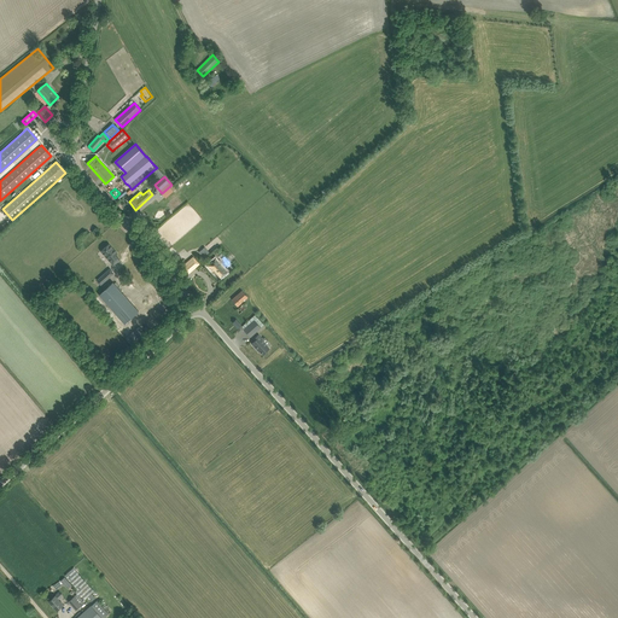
[(93,231),(86,237),(91,242),(98,237),(93,231)]
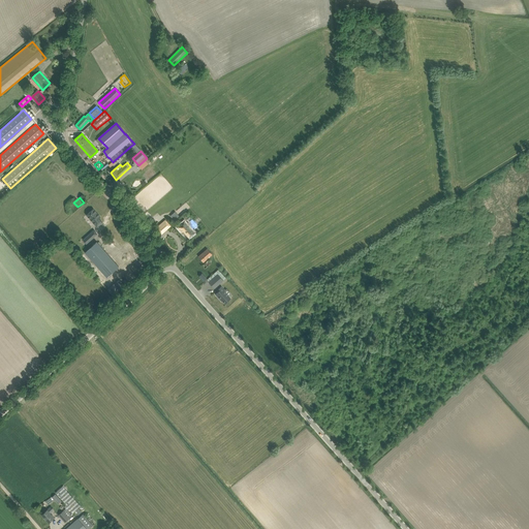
[(100,217),(93,209),(86,215),(97,227),(102,222),(99,218),(100,217)]
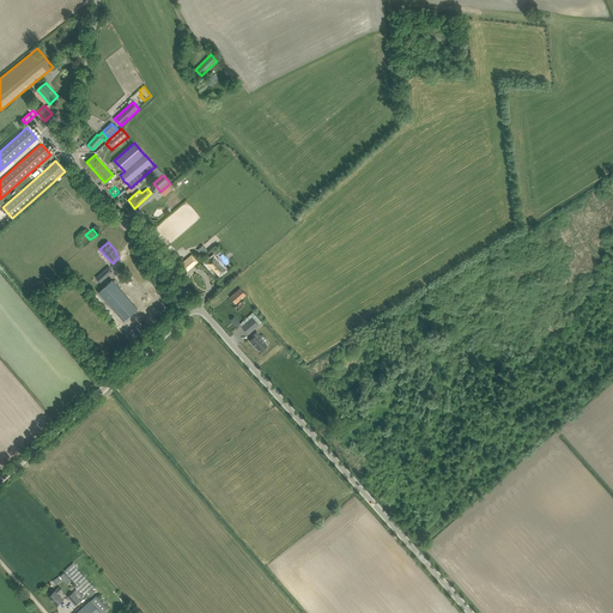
[(204,246),(198,250),(202,256),(208,252),(204,246)]
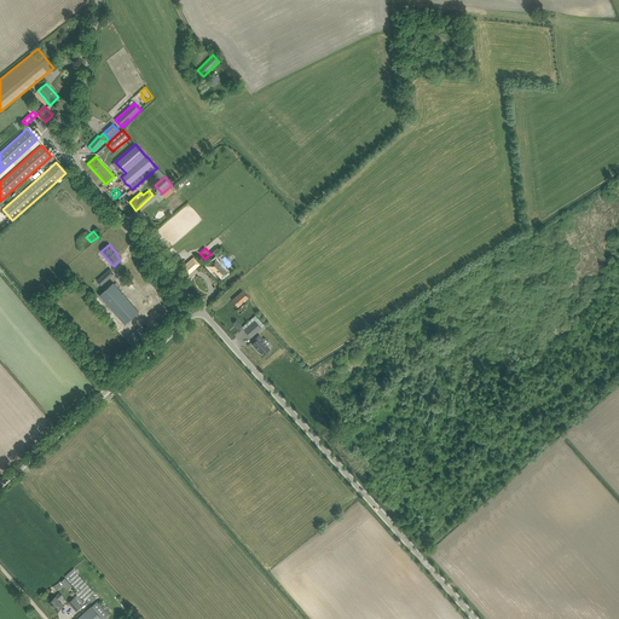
[(183,266),(189,273),(200,264),(194,256),(183,266)]
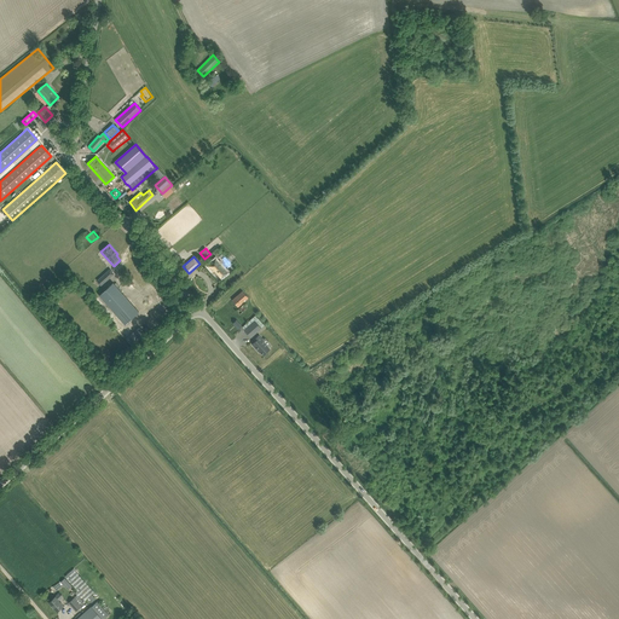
[(207,266),(219,279),(229,272),(217,258),(207,266)]
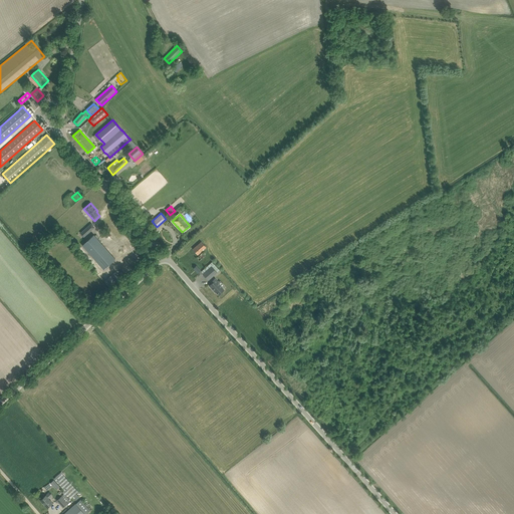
[(80,233),(83,237),(94,228),(90,223),(80,233)]
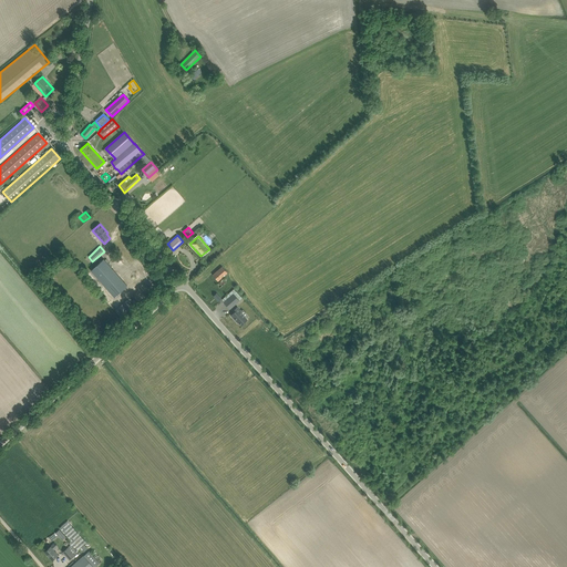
[(103,259),(90,271),(114,298),(126,286),(103,259)]
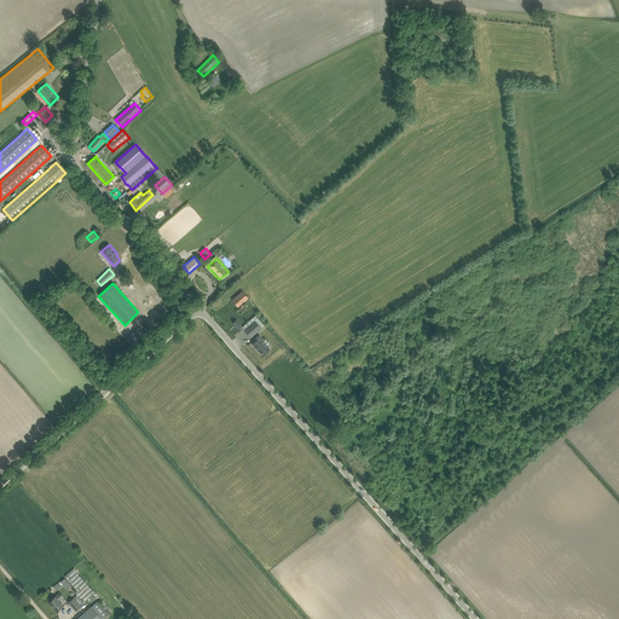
[(249,298),(247,295),(243,290),(232,300),(238,307),(249,298)]
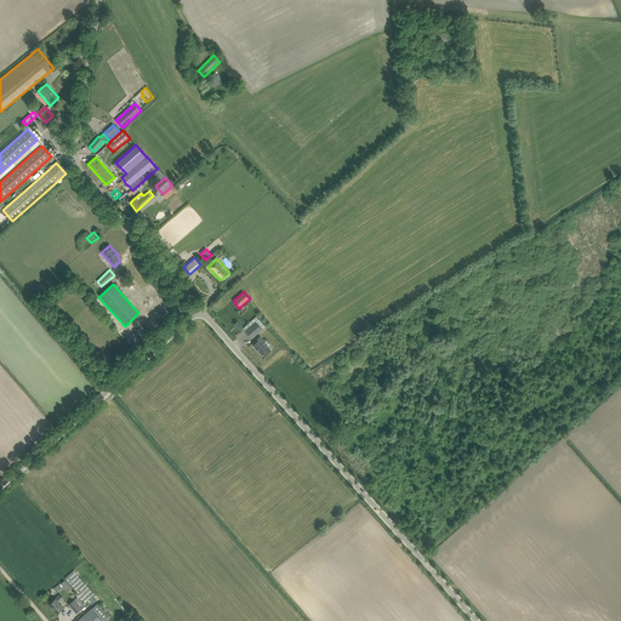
[(93,301),(98,308),(103,305),(97,297),(93,301)]
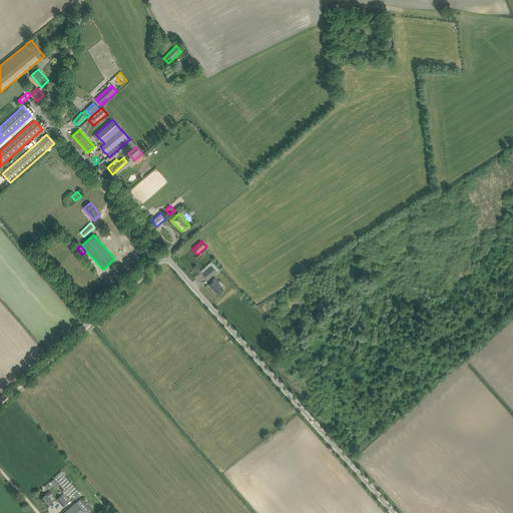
[(200,271),(203,273),(202,274),(208,280),(219,270),(213,264),(211,262),(200,271)]
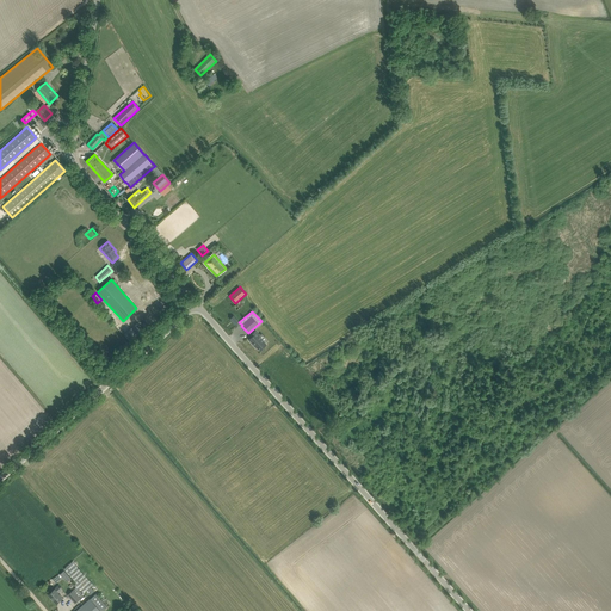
[(260,335),(255,331),(251,335),(252,337),(248,339),(254,346),(255,345),(260,351),(266,344),(259,337),(260,335)]
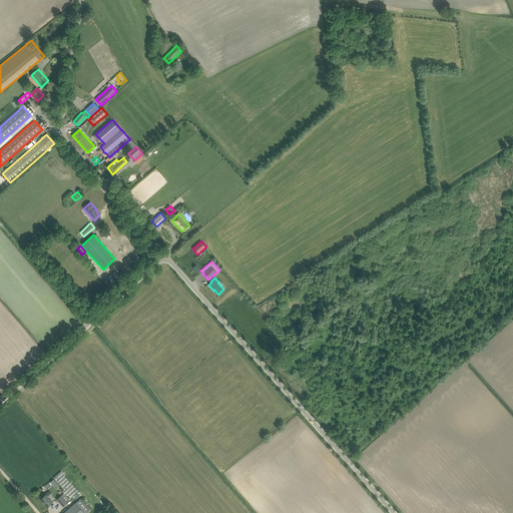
[(78,490),(61,471),(54,477),(65,489),(62,491),(69,498),(78,490)]
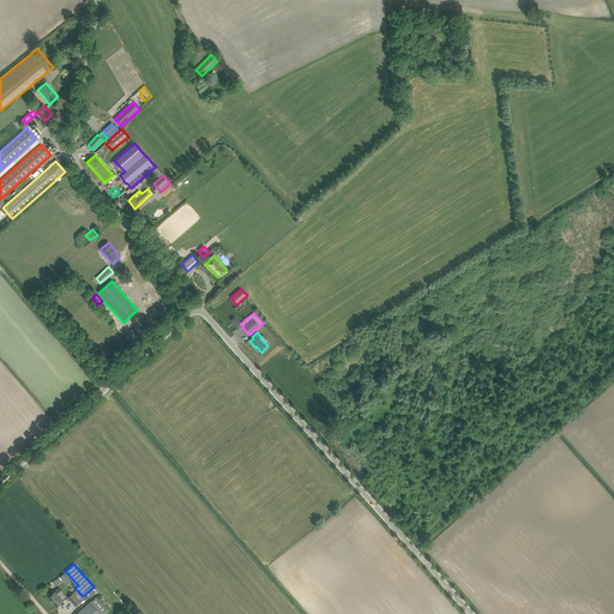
[(65,573),(60,577),(67,585),(71,581),(65,573)]
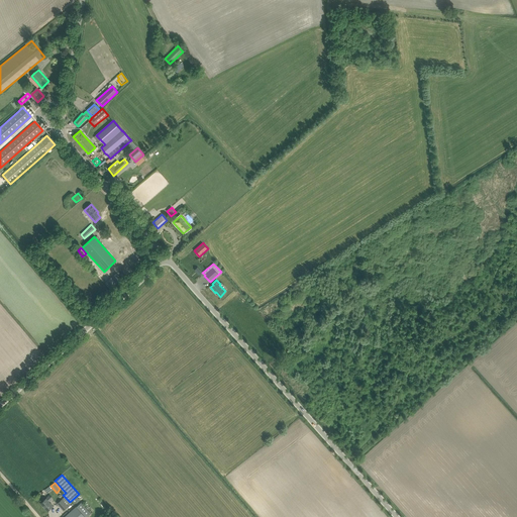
[(249,492),(246,488),(240,493),(242,497),(249,492)]
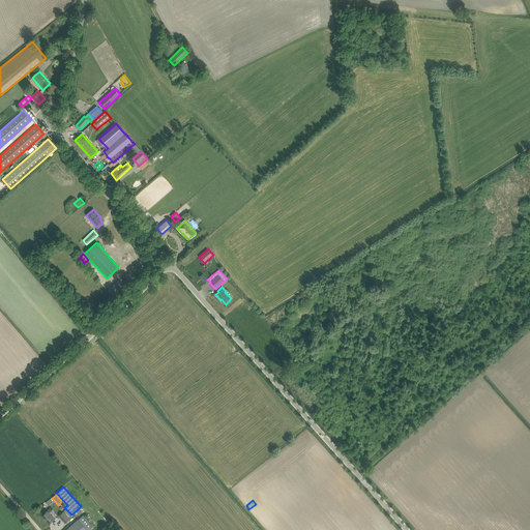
[(51,507),(46,512),(42,516),(49,523),(54,519),(50,514),(54,510),(51,507)]
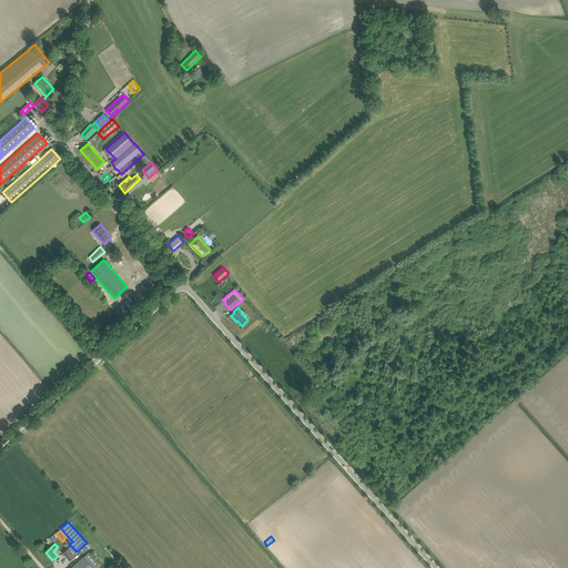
[(78,554),(77,551),(77,553),(71,546),(63,554),(70,561),(78,554)]
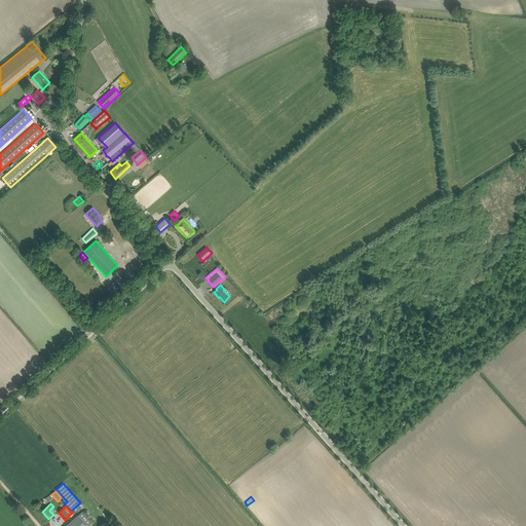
[(83,511),(78,516),(77,515),(65,525),(87,525),(92,522),(83,511)]
